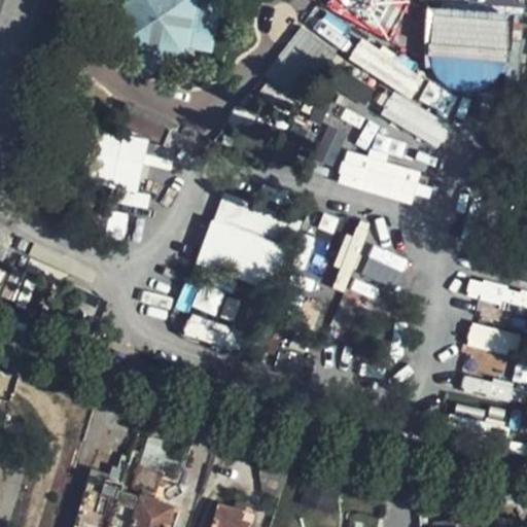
[(146,0),(138,44),(183,53),(192,0),(146,0)]
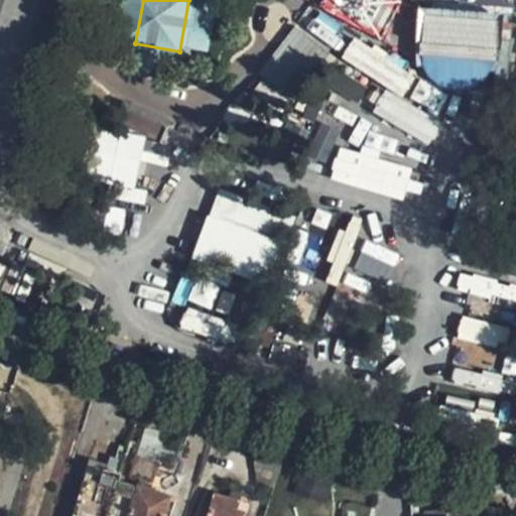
[(396,0),(323,0),(319,5),(377,40),(400,2),(396,0)]
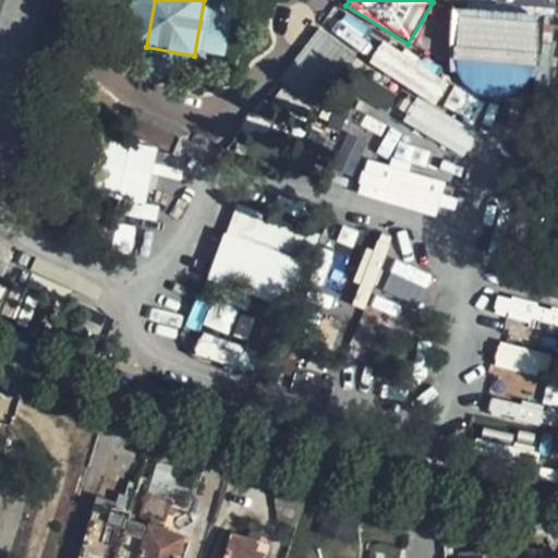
[(537,13),(458,7),(451,89),(531,96),(537,13)]
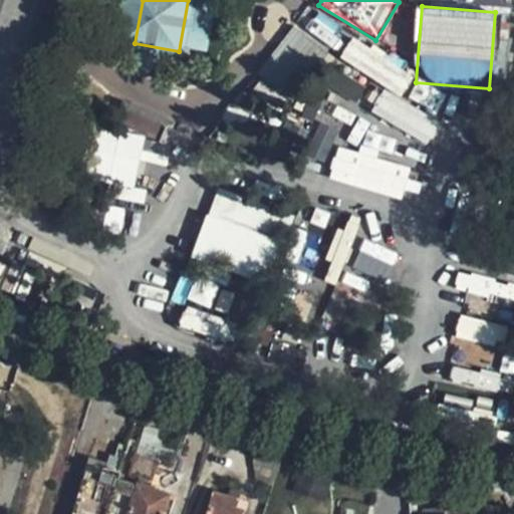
[(291,24),(253,83),(290,106),(328,48),(291,24)]
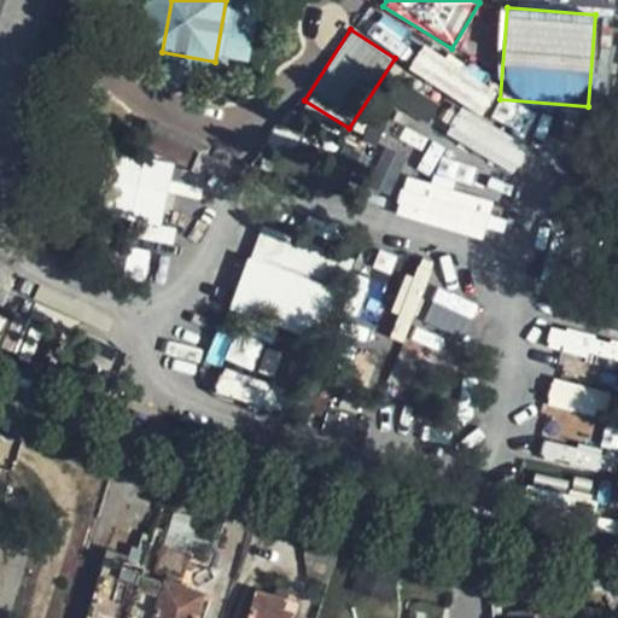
[(420,50),(408,75),(485,110),(497,83),(420,50)]
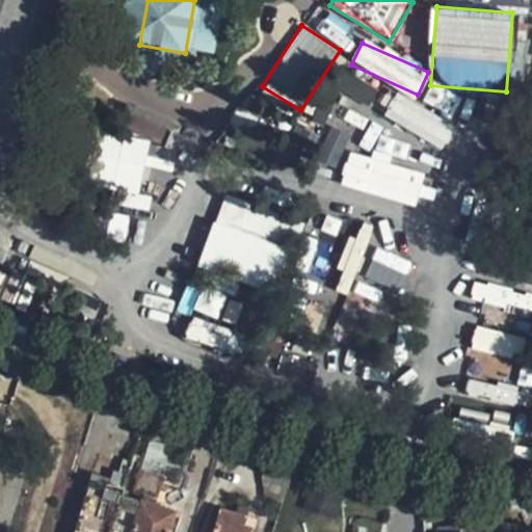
[(445,147),(456,123),(394,94),(382,116),(445,147)]
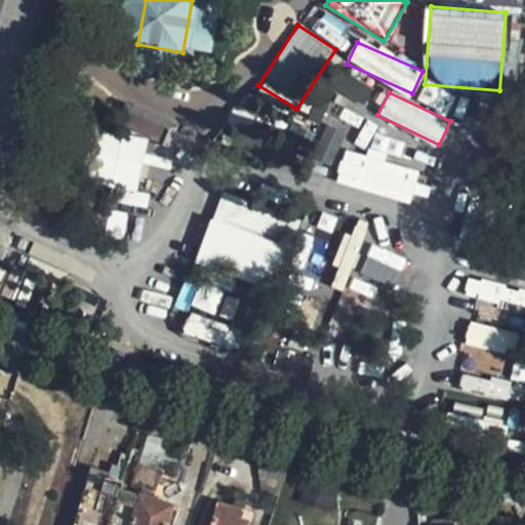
[(313,159),(330,165),(342,130),(326,124),(313,159)]
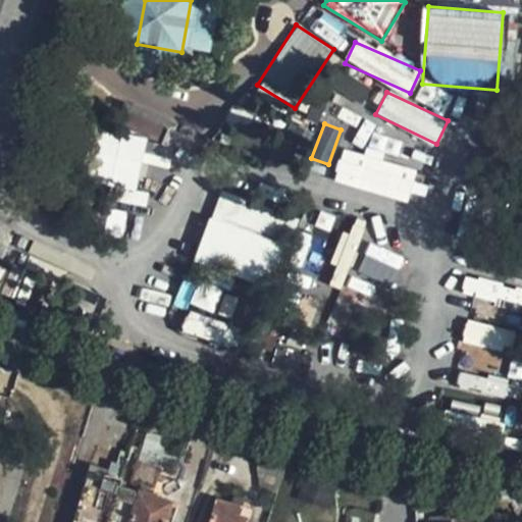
[(140,185),(145,137),(93,132),(88,179),(140,185)]
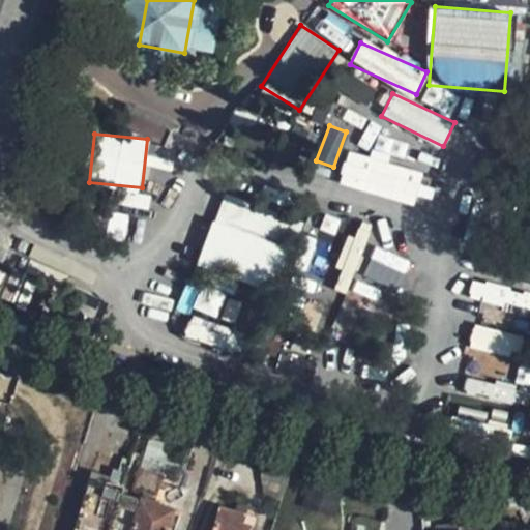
[(349,149),(337,182),(413,206),(429,157),(366,138),(361,153),(349,149)]
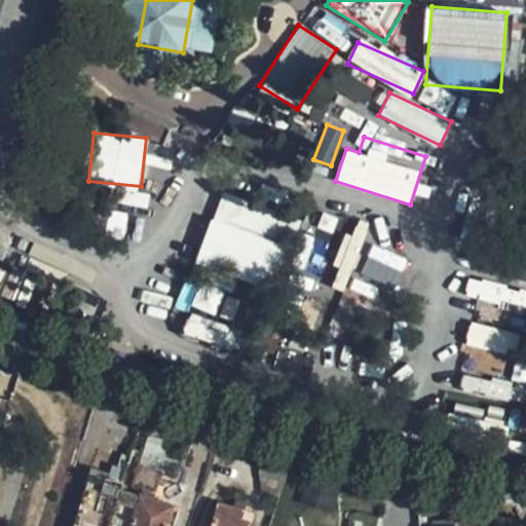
[(471,322),(464,343),(514,355),(520,334),(471,322)]
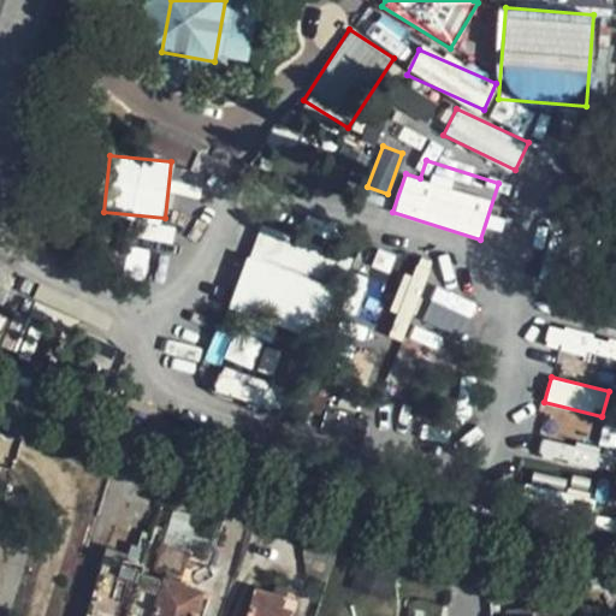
[(543,437),(538,452),(591,471),(596,455),(543,437)]
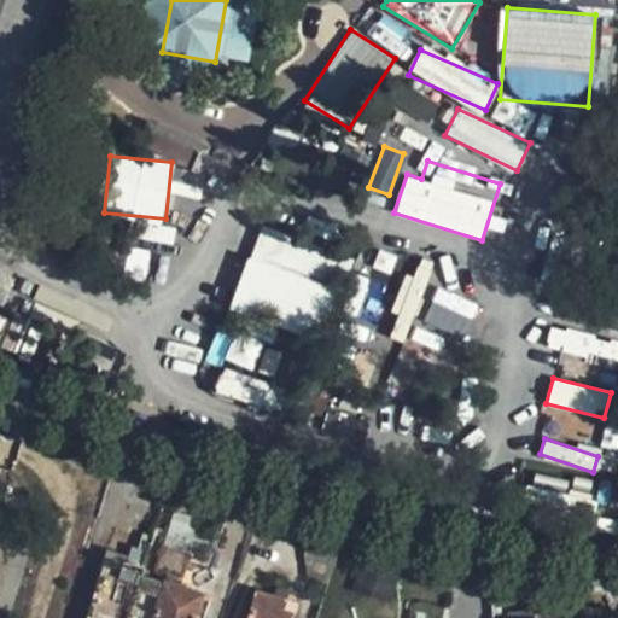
[(200,617),(208,598),(178,589),(187,557),(147,544),(140,569),(134,590),(158,598),(151,617),(200,617)]
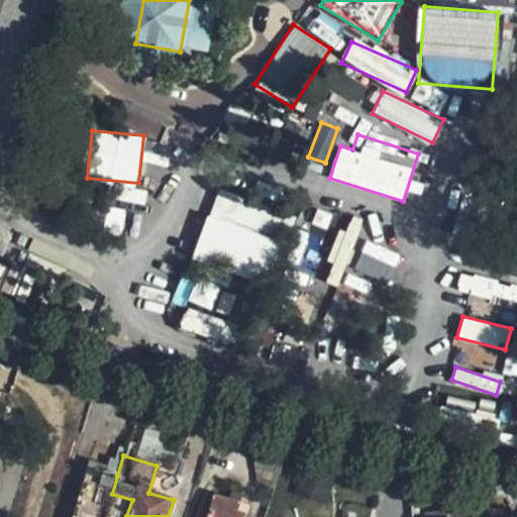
[(105,516),(112,494),(117,476),(84,466),(69,516),(105,516)]
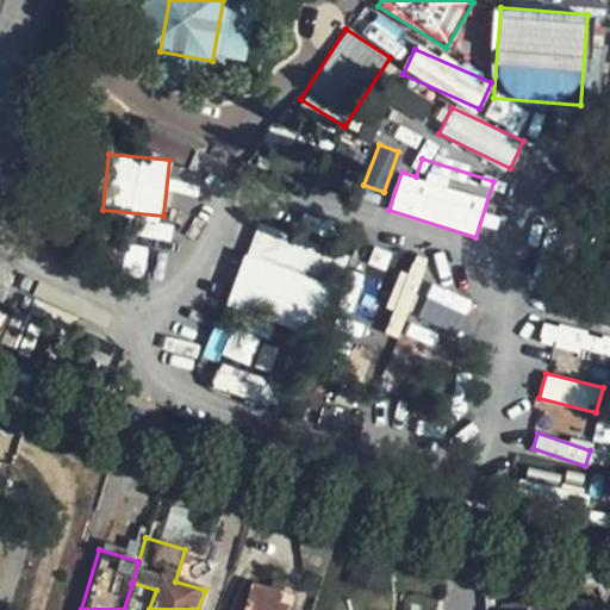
[(284,609),(285,607),(268,601),(272,590),(250,583),(241,609),(284,609)]
